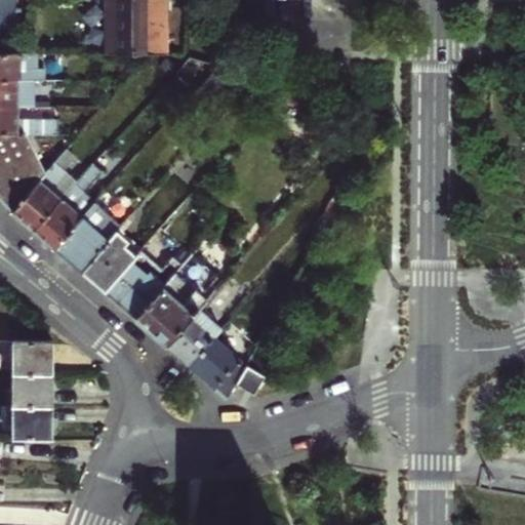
[(115,0),(103,0),(103,53),(115,53),(115,0)]
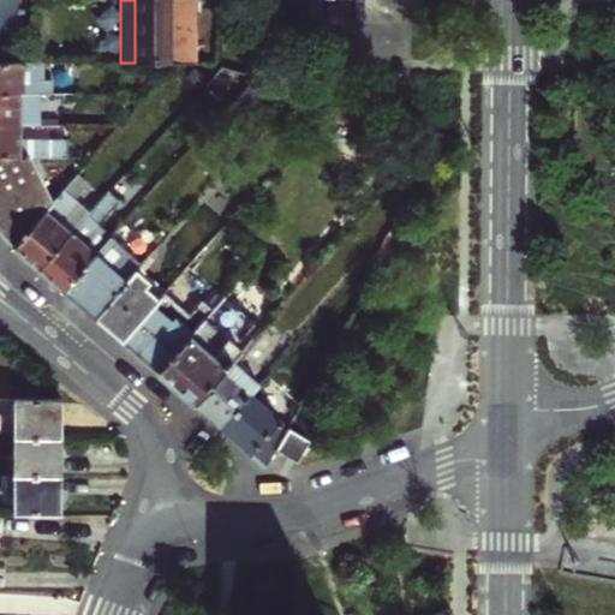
[(135,0),(135,63),(178,63),(193,63),(193,0),(135,0)]
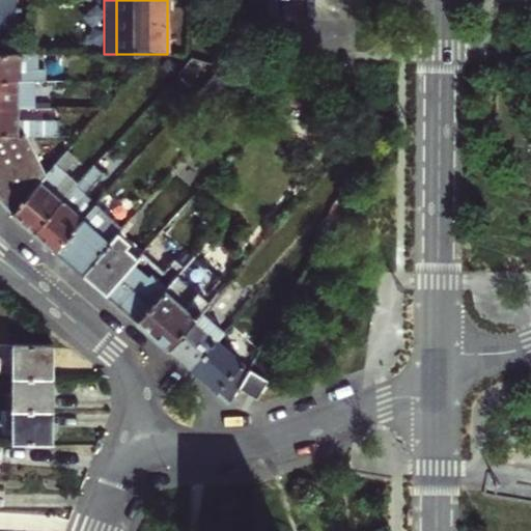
[(38,54),(0,53),(0,80),(17,80),(32,80),(42,80),(47,80),(47,70),(37,70),(38,54)]
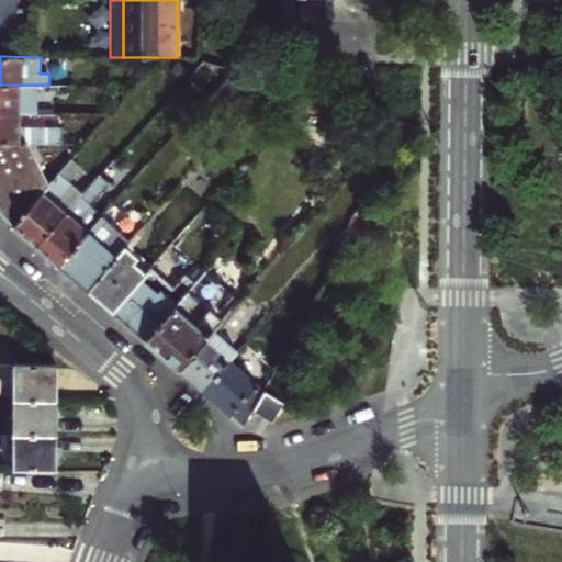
[(18,85),(0,85),(0,113),(19,114),(34,114),(34,97),(18,97),(18,85)]
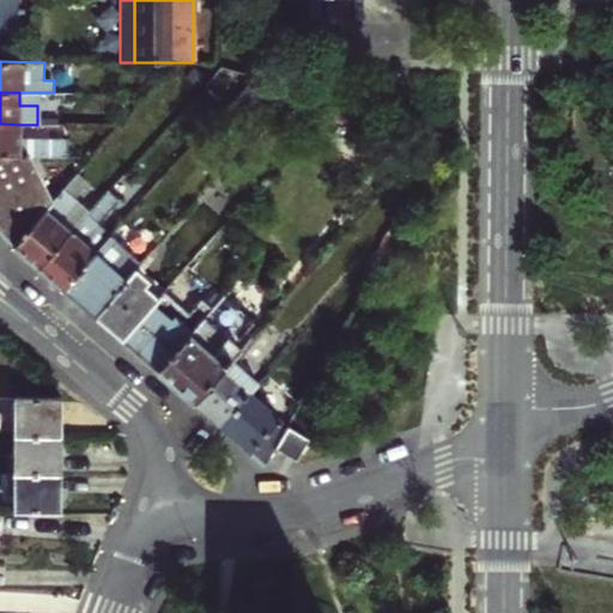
[(19,105),(37,105),(37,103),(37,92),(19,92),(19,105)]
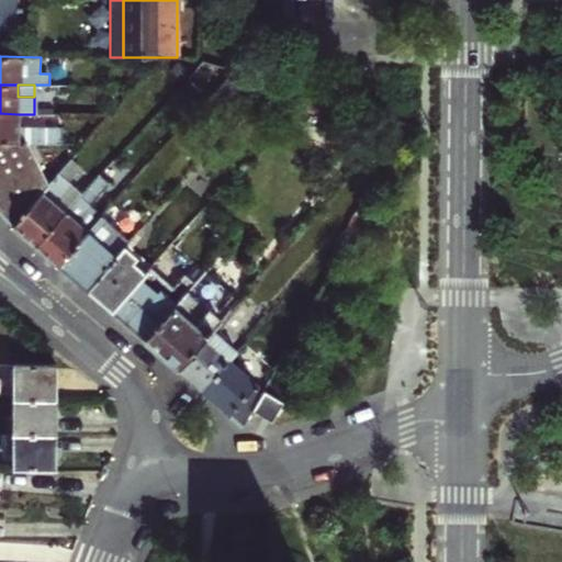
[(34,94),(44,94),(44,85),(34,85),(34,94)]
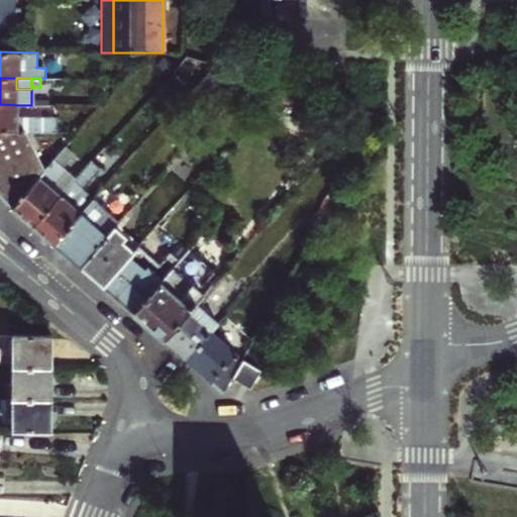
[(40,78),(40,87),(40,88),(58,88),(57,79),(45,78),(40,78)]
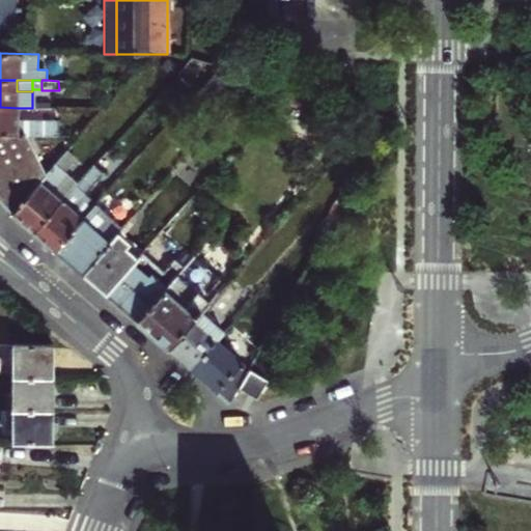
[(0,135),(24,135),(57,135),(58,120),(17,120),(18,108),(0,107),(0,135)]
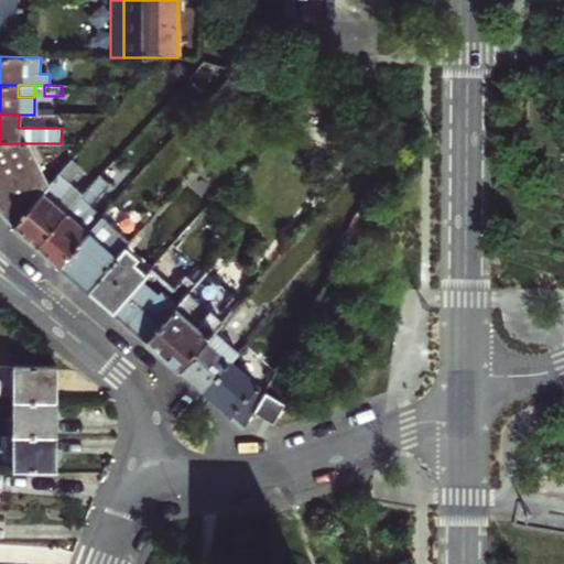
[(0,216),(12,227),(47,186),(25,143),(0,143),(0,216)]
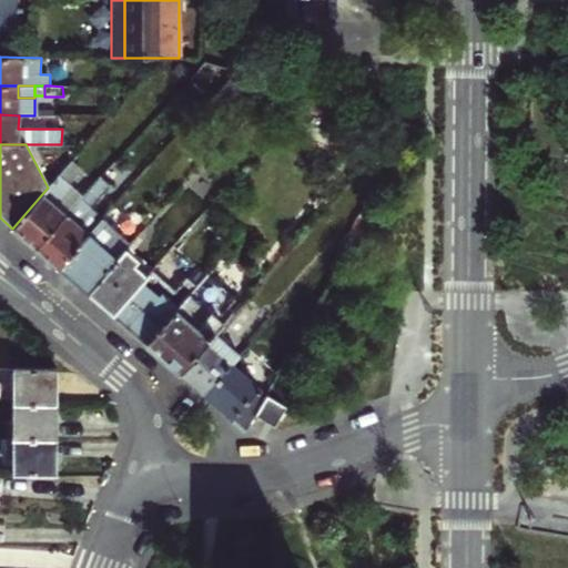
[(71,163),(48,188),(12,229),(34,250),(64,215),(51,203),(69,184),(81,171),(71,163)]
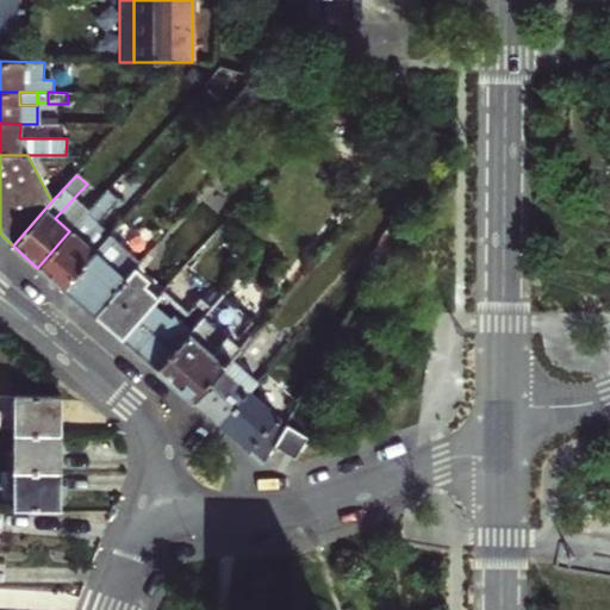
[(61,288),(109,234),(110,232),(98,222),(118,199),(106,190),(87,210),(69,231),(37,268),(61,288)]
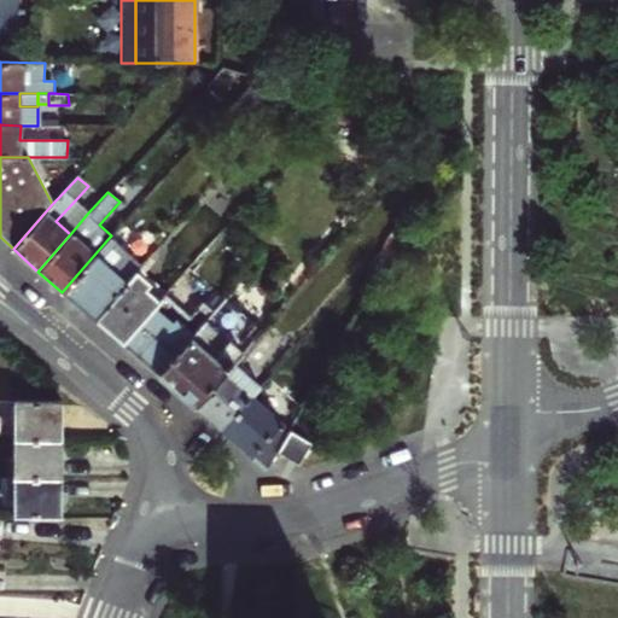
[(75,200),(56,221),(70,234),(88,213),(75,200)]
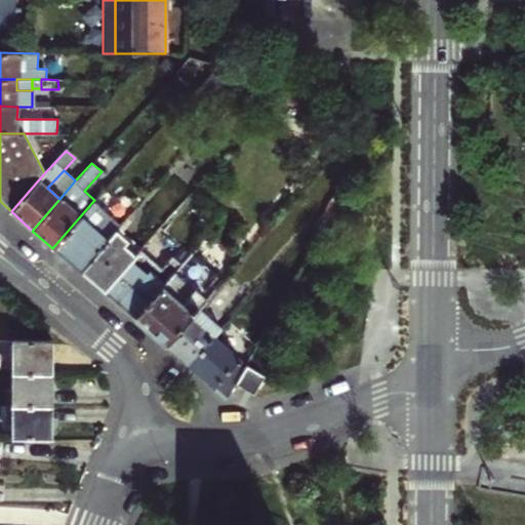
[(120,225),(93,201),(52,248),(79,272),(111,235),(118,228),(120,225)]
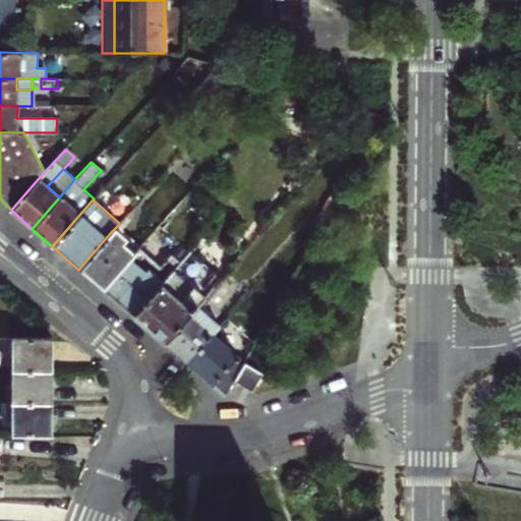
[(322,209),(332,215),(337,206),(326,199),(322,209)]
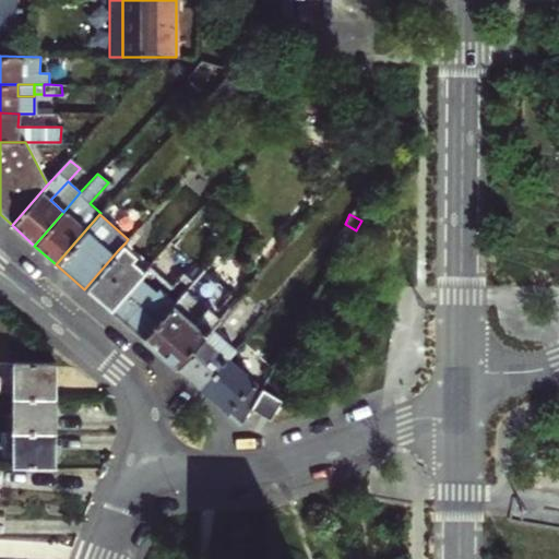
[(356,230),(345,224),(332,239),(344,250),(356,230)]
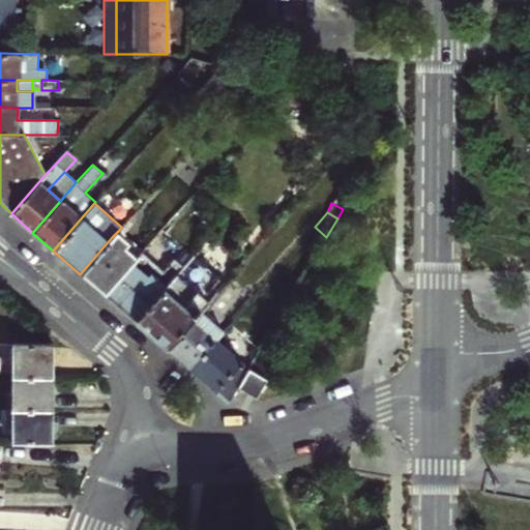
[(112,237),(136,257),(140,253),(142,249),(119,230),(112,237)]
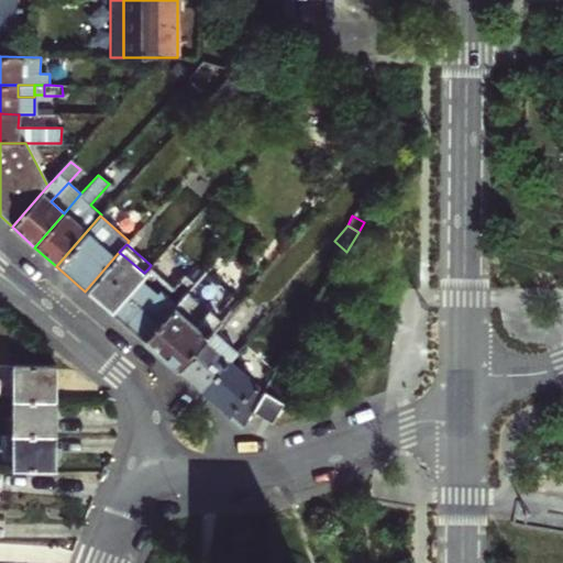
[(119,252),(85,291),(110,312),(144,273),(119,252)]
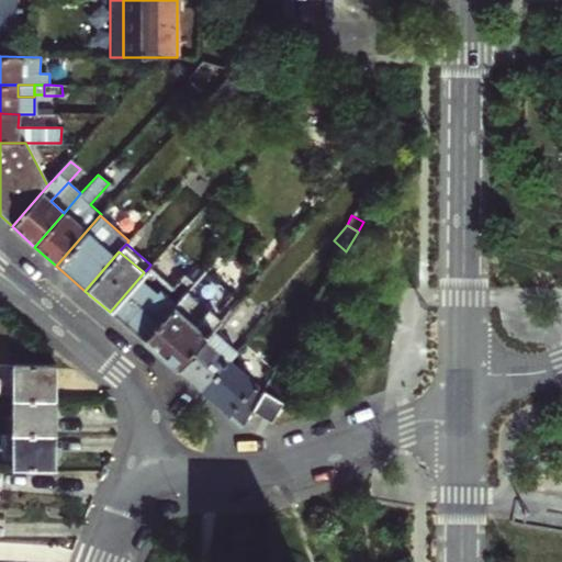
[(183,273),(194,282),(204,271),(194,261),(183,273)]
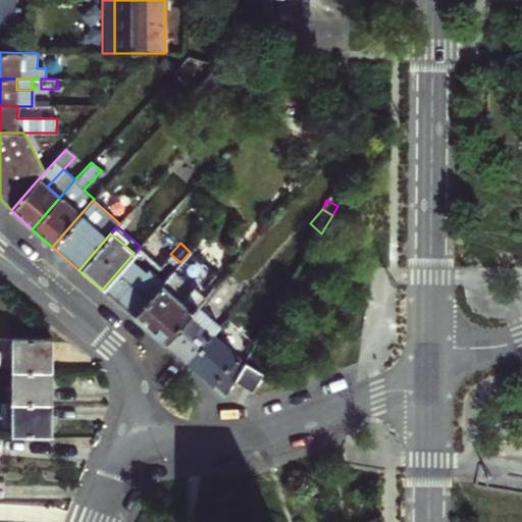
[(138,249),(134,253),(102,290),(133,317),(179,263),(171,256),(160,268),(138,249)]
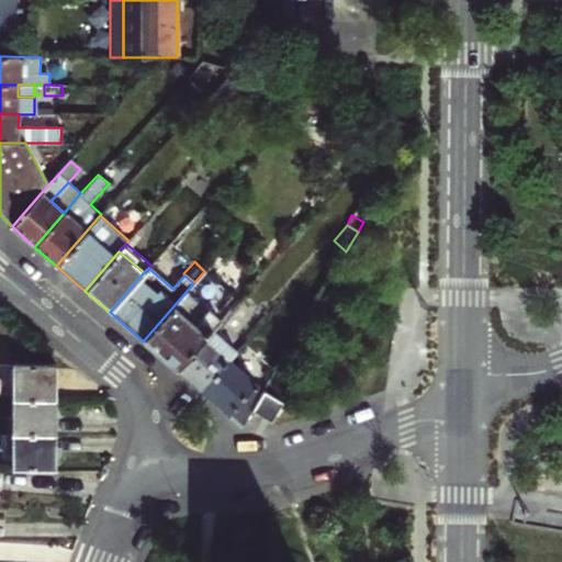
[(193,283),(143,341),(176,370),(211,329),(223,316),(218,312),(233,296),(204,271),(194,282),(193,283)]
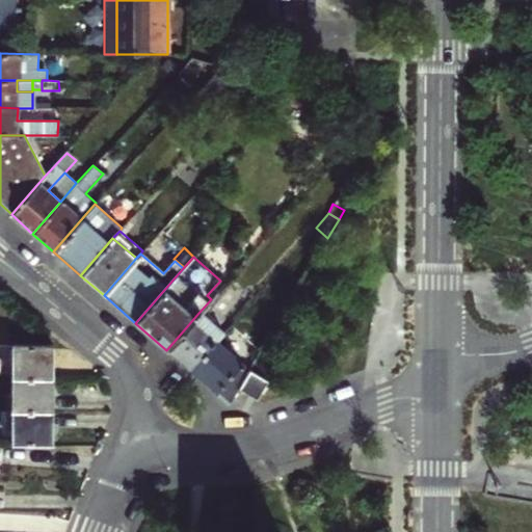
[(223,333),(200,312),(166,350),(190,371),(216,341),(223,333)]
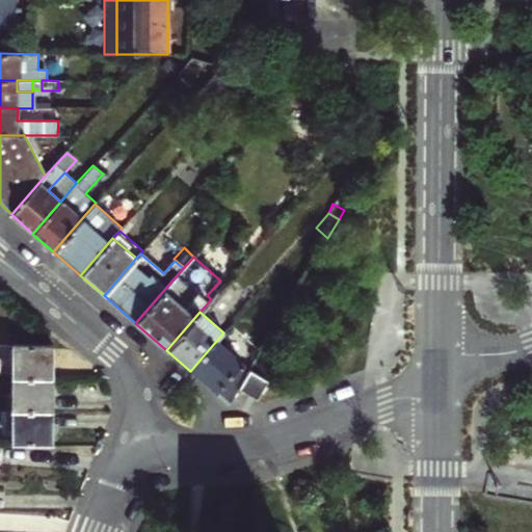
[(216,341),(190,371),(216,394),(229,404),(238,390),(249,370),(216,341)]
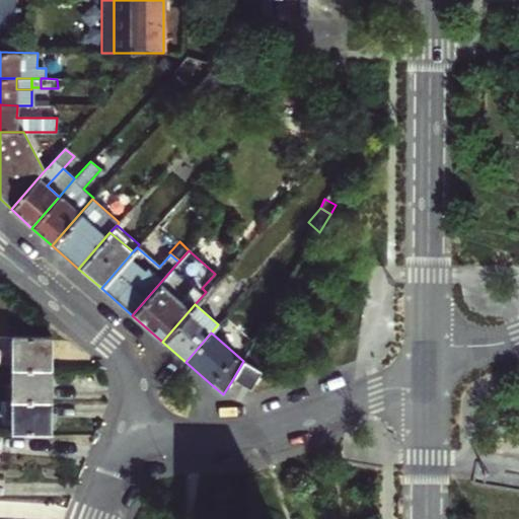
[(12,339),(12,370),(49,370),(50,339),(51,339),(51,337),(11,337),(11,339),(12,339)]
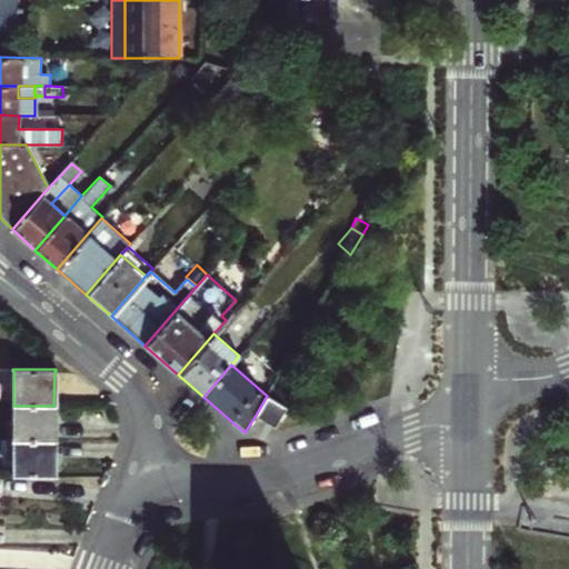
[(286,408),(267,396),(255,417),(275,428),(286,408)]
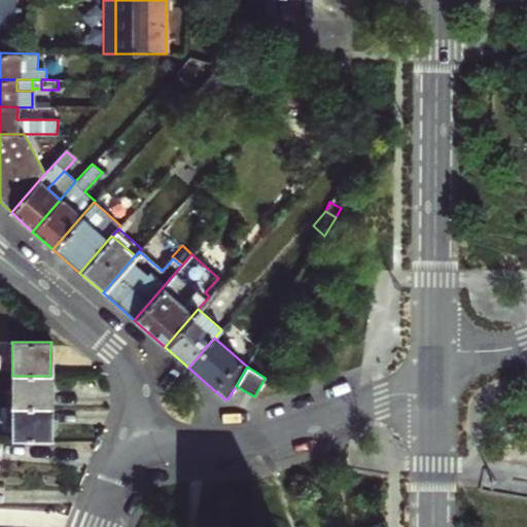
[(49,376),(12,376),(12,408),(49,408),(49,376)]
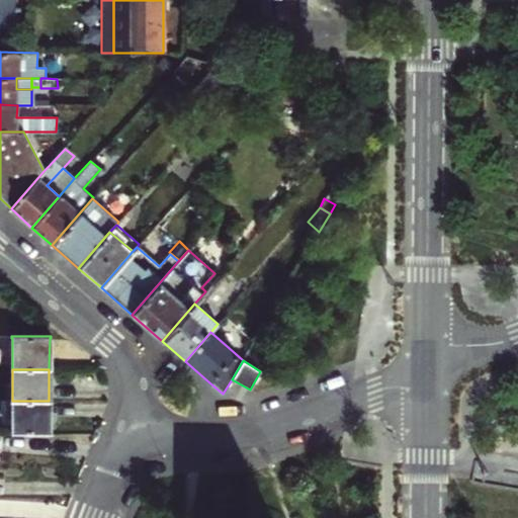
[(49,401),(12,401),(11,431),(10,431),(10,433),(50,433),(50,432),(49,432),(49,401)]
